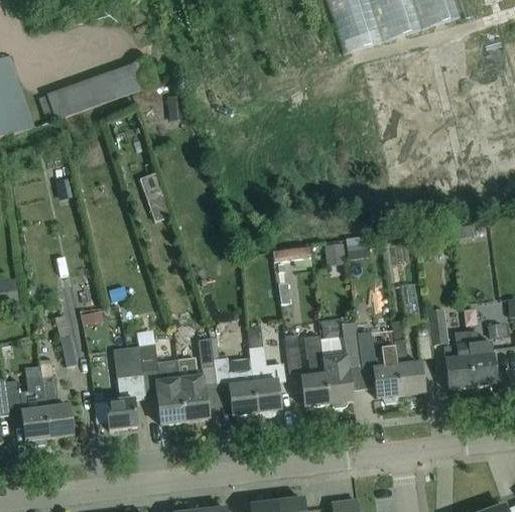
[(338,0),(349,42),(460,16),(456,0),(338,0)]
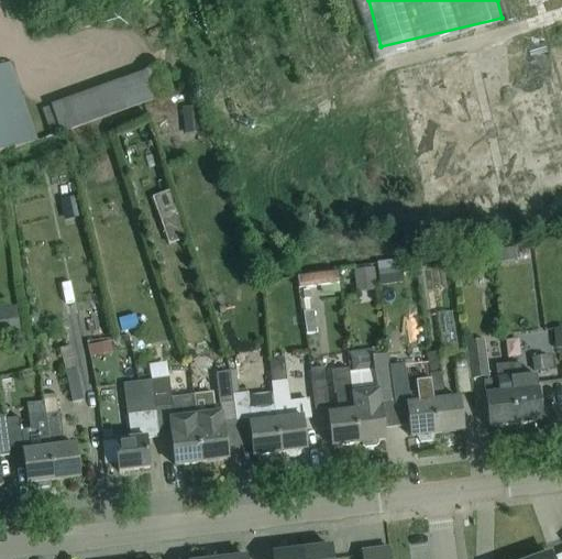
[(0,151),(37,139),(10,61),(0,64),(0,151)]
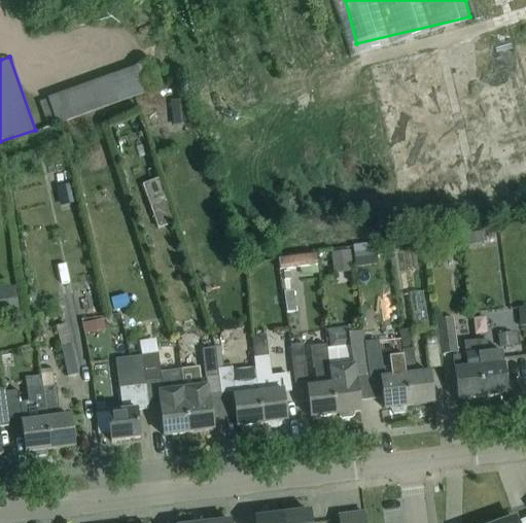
[(47,124),(158,85),(148,61),(39,99),(47,124)]
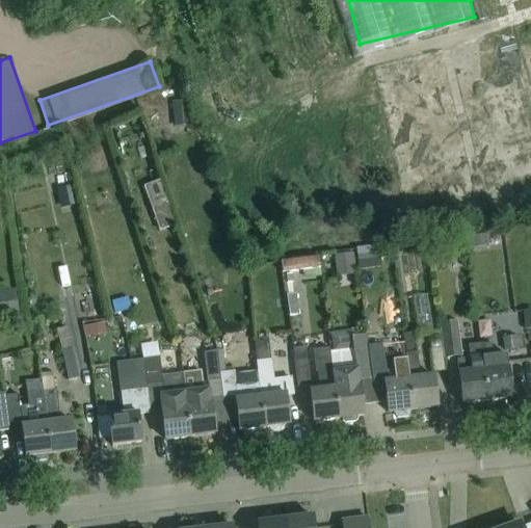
[(171,99),(175,123),(192,122),(190,97),(171,99)]
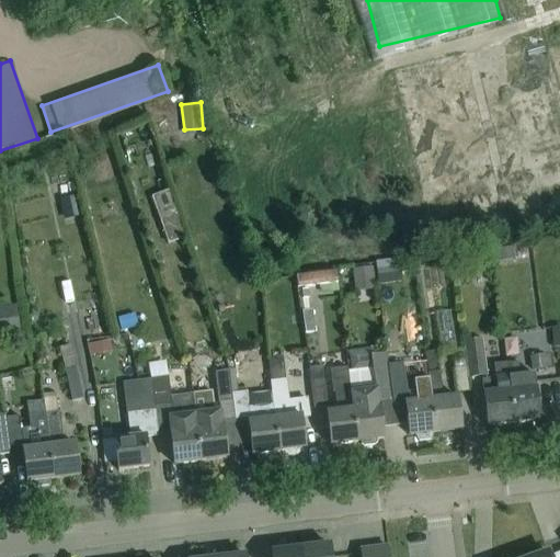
[(77,192),(60,196),(65,217),(81,213),(77,192)]
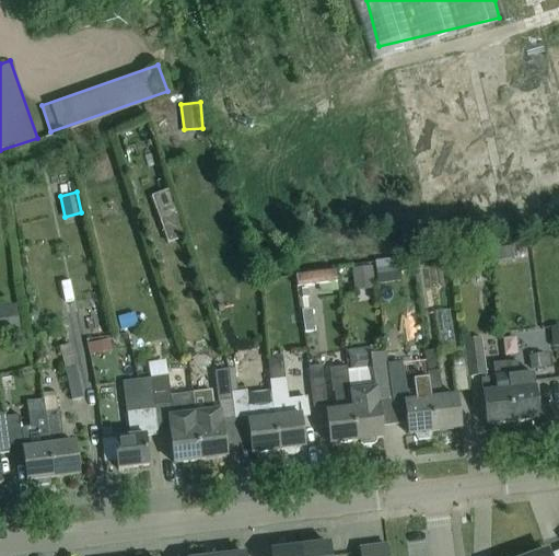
[(160,206),(170,236),(185,231),(175,201),(160,206)]
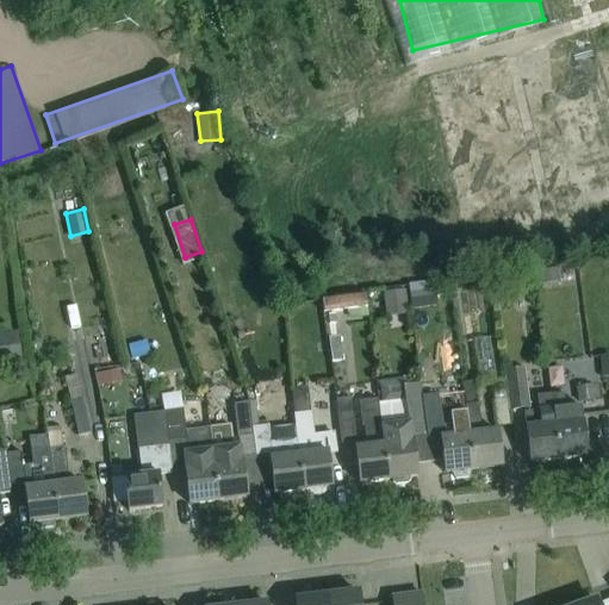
[(432,282),(411,286),(414,299),(434,295),(432,282)]
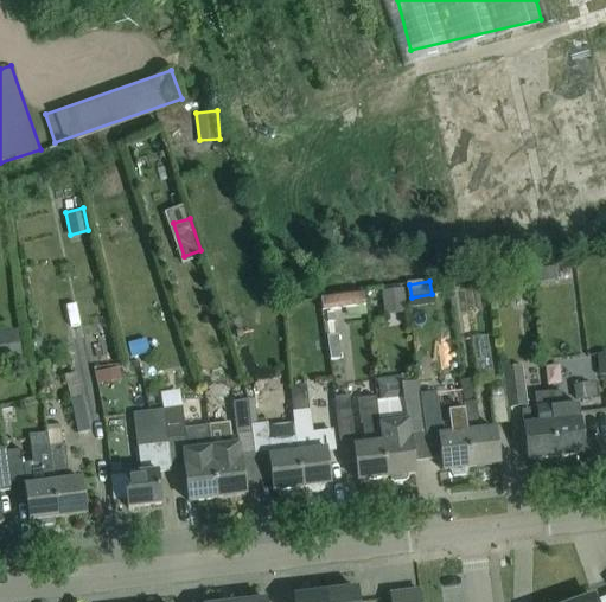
[(382,289),(386,312),(407,308),(403,285),(382,289)]
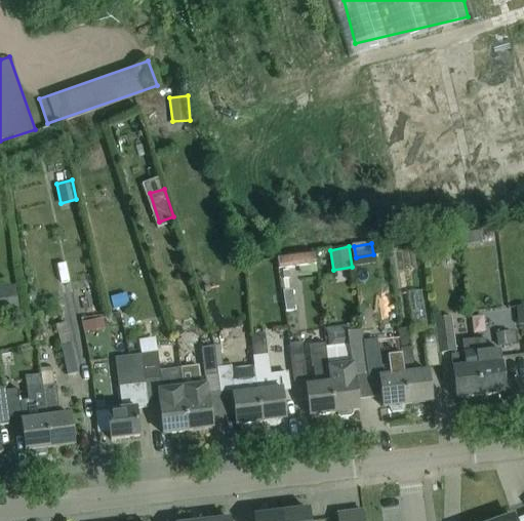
[(393,263),(404,262),(402,246),(391,247),(393,263)]
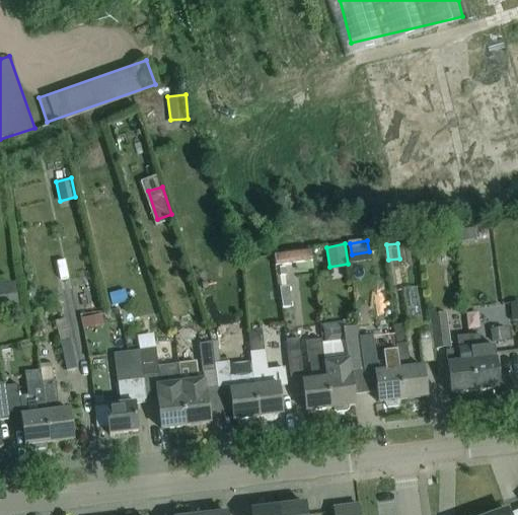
[(276,263),(312,259),(311,247),(275,252),(276,263)]
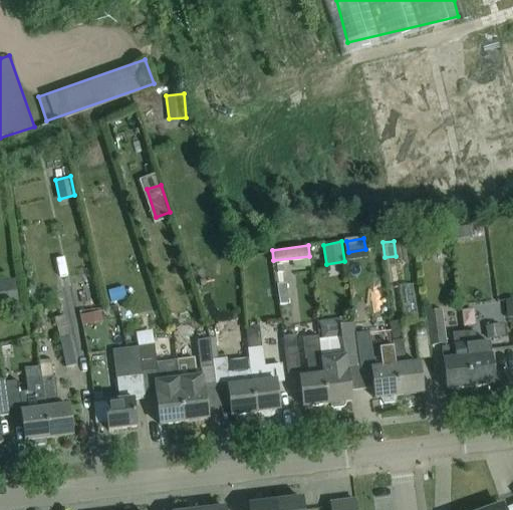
[(304,292),(299,270),(290,271),(294,294),(304,292)]
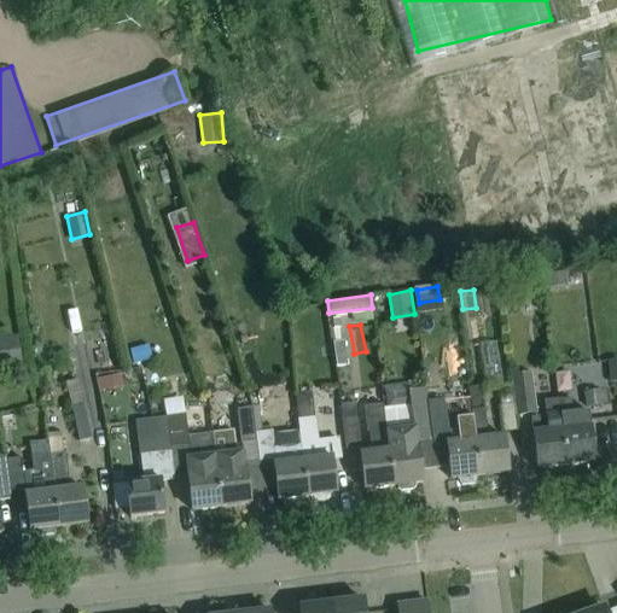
[(502,372),(517,369),(512,328),(499,330),(502,372)]
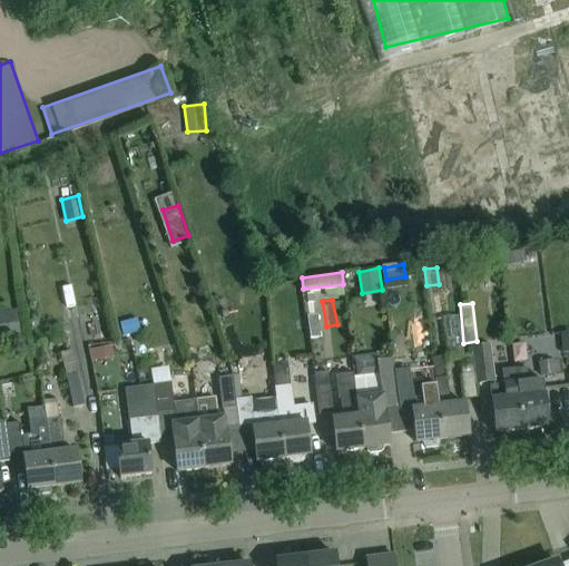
[(310,335),(317,334),(315,312),(307,313),(310,335)]
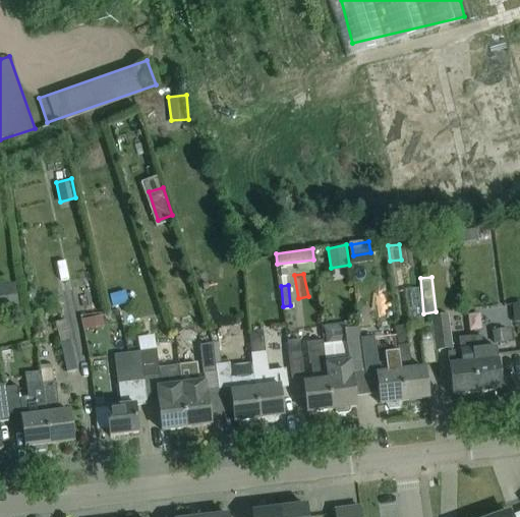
[(124,288),(109,291),(112,304),(127,300),(124,288)]
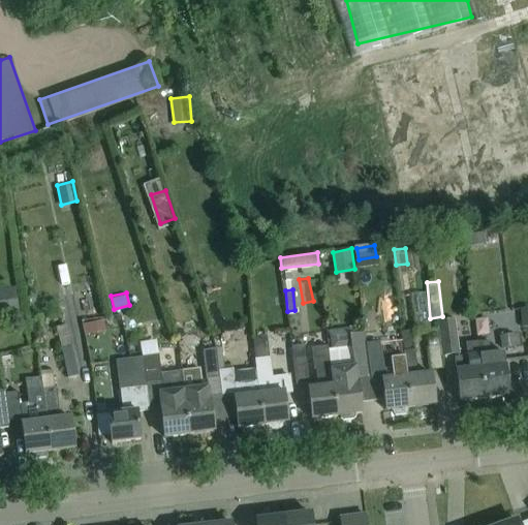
[(109,320),(113,336),(126,332),(121,316),(109,320)]
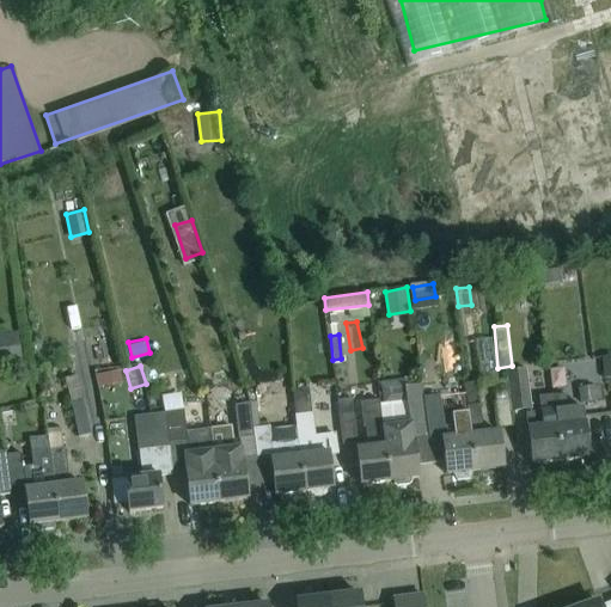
[(512,406),(530,404),(525,366),(507,368),(512,406)]
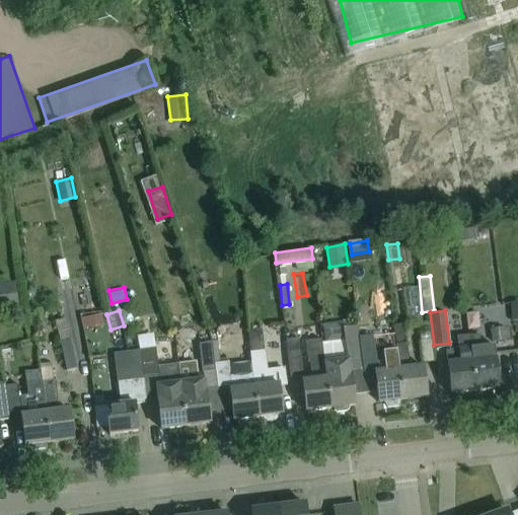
[(101,311),(89,313),(90,323),(103,321),(101,311)]
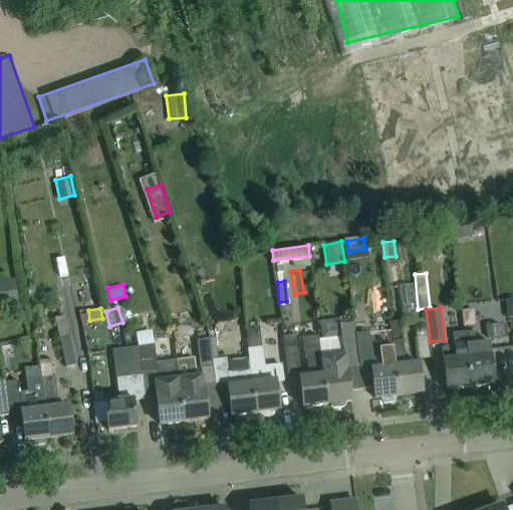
[(63,312),(53,315),(59,334),(66,363),(76,361),(69,332),(63,312)]
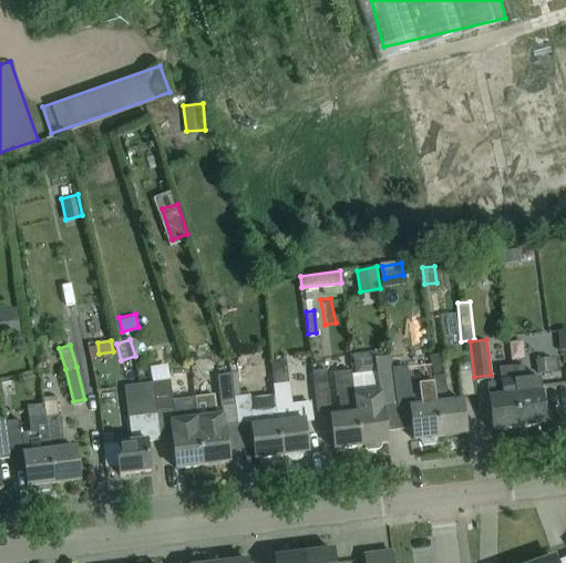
[(395,399),(392,370),(391,354),(381,355),(381,349),(352,352),(354,370),(352,371),(354,388),(361,443),(388,440),(383,401),(395,399)]
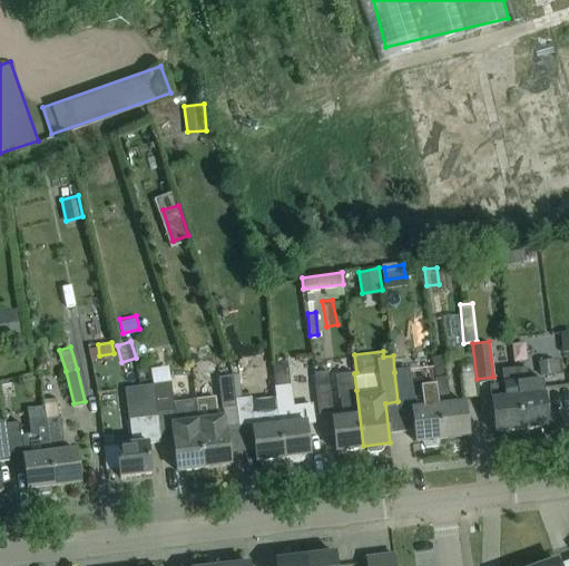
[(167,370),(185,369),(184,353),(166,354),(167,370)]
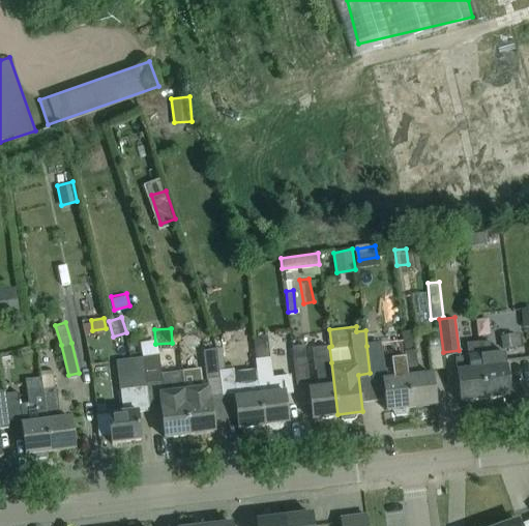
[(413,330),(402,332),(404,349),(415,347),(413,330)]
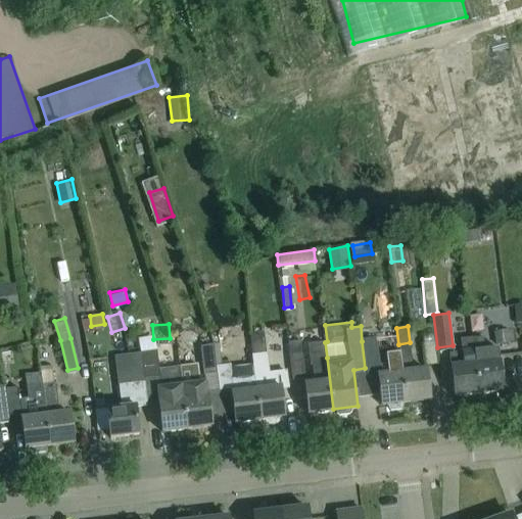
[(508,326),(494,328),(496,345),(499,345),(500,352),(511,350),(508,326)]
